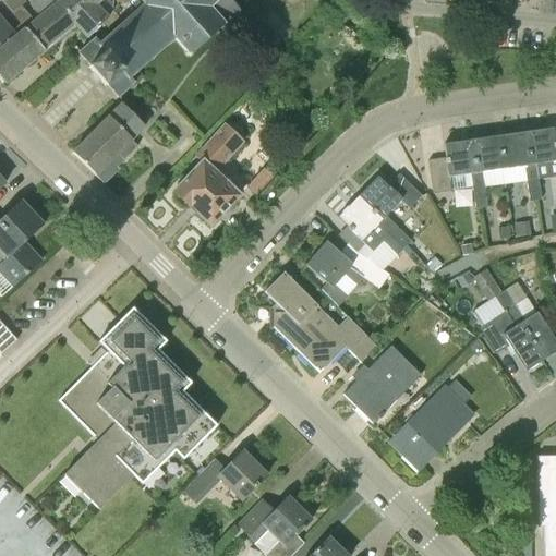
[(63,0),(41,17),(0,49),(0,76),(4,82),(45,48),(45,47),(75,22),(89,36),(109,19),(98,5),(104,0),(63,0)]
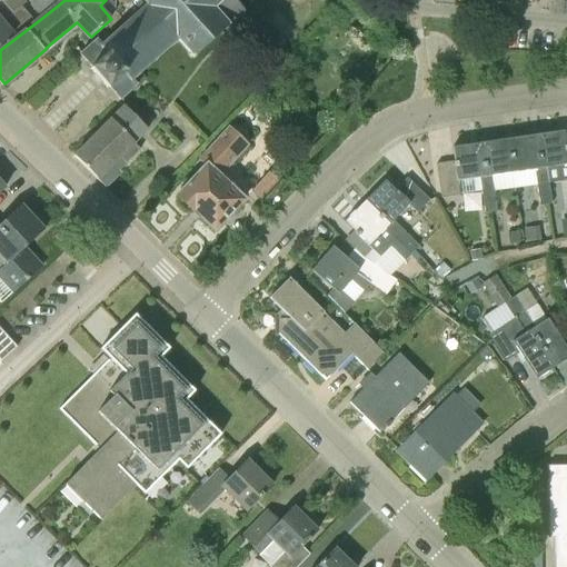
[(0,0),(0,45),(33,17),(23,5),(15,11),(6,0),(0,0)]
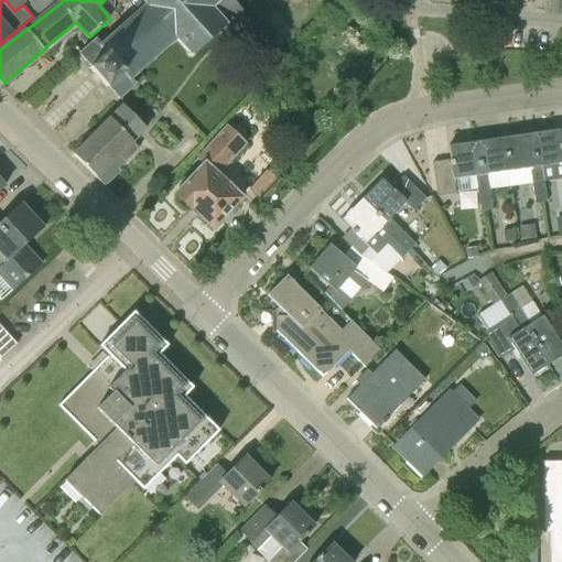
[(35,0),(31,3),(42,18),(64,0),(35,0)]
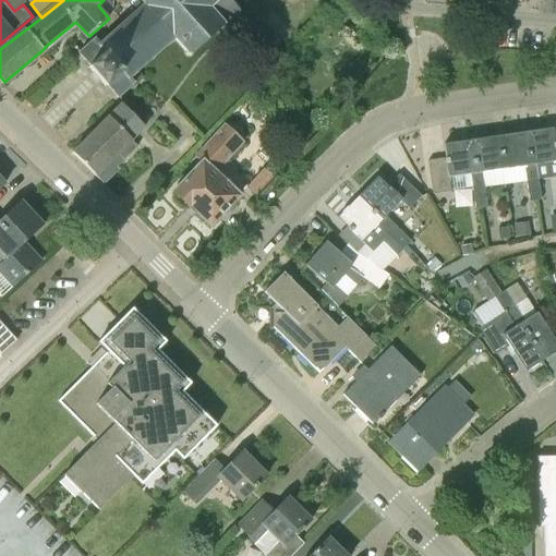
[(97,38),(81,52),(92,64),(91,65),(107,85),(109,84),(120,96),(136,82),(132,76),(177,37),(191,53),(219,28),(225,34),(246,15),(232,0),(143,0),(146,3),(101,43),(97,38)]
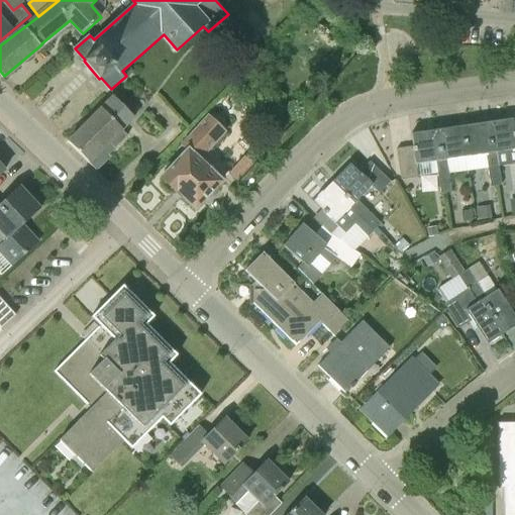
[(236,34),(242,42),(249,36),(242,29),(236,34)]
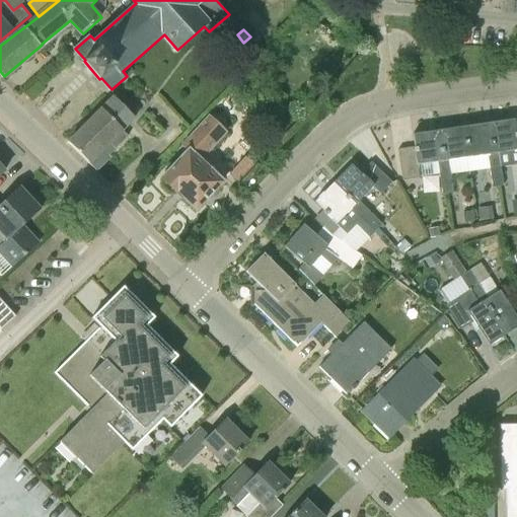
[(70,140),(69,140),(97,169),(111,156),(109,155),(130,135),(124,129),(136,117),(115,95),(103,106),(70,140)]
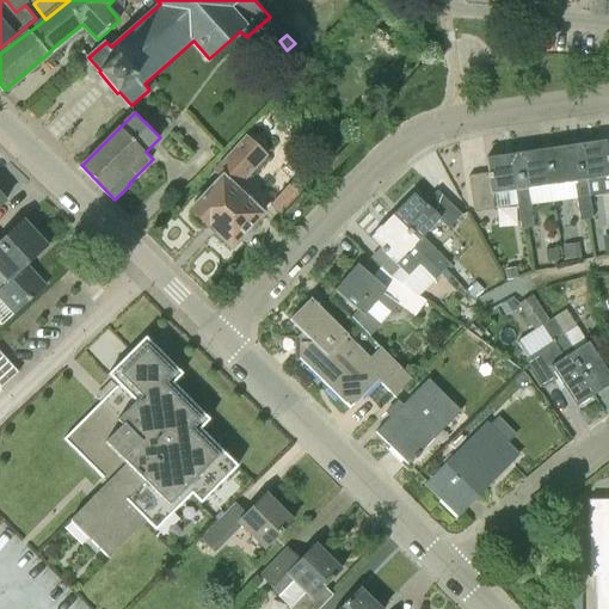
[(215,170),(222,177),(192,208),(194,209),(192,217),(201,225),(208,223),(233,246),(264,213),(239,188),(270,154),(248,134),(215,170)]
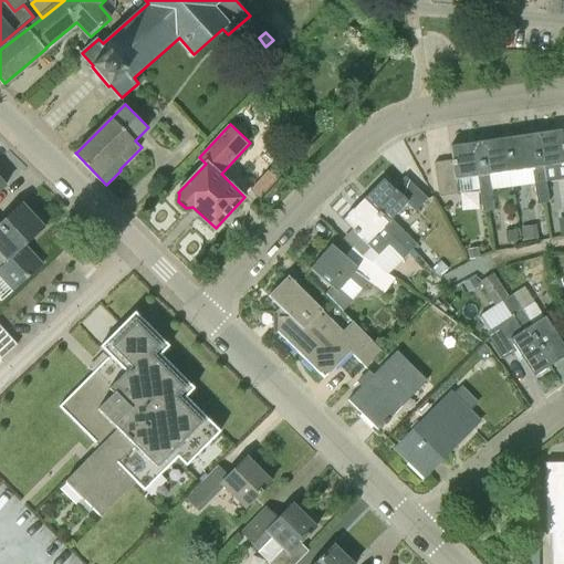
[(551,200),(545,165),(563,162),(563,134),(562,128),(534,133),(545,201),(551,200)]
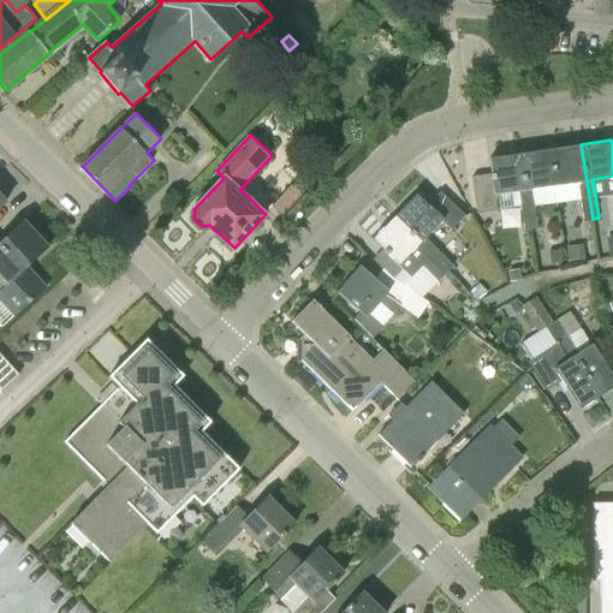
[(585,220),(593,219),(581,144),(551,148),(557,185),(579,182),(585,220)]
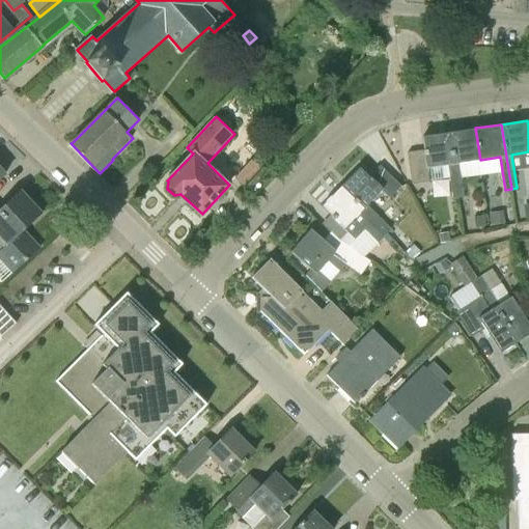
[(465,196),(461,163),(480,160),(475,128),(449,132),(460,196),(465,196)]
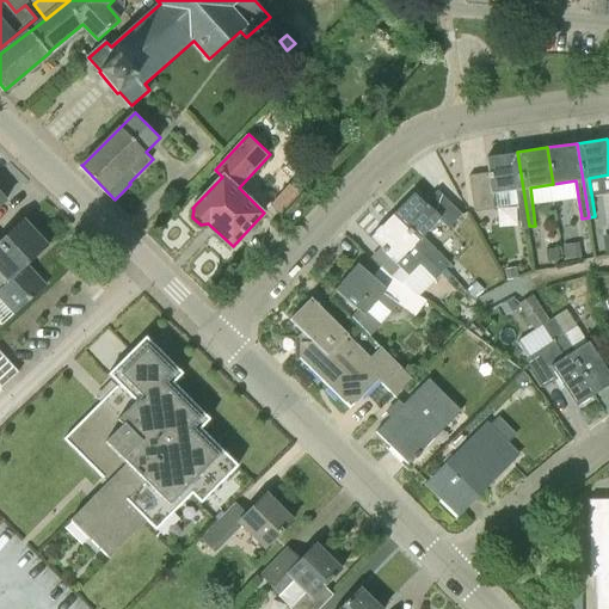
[(490,171),(471,173),(474,197),(477,210),(496,207),(496,205),(518,203),(523,227),(529,226),(517,152),(487,157),(490,171)]
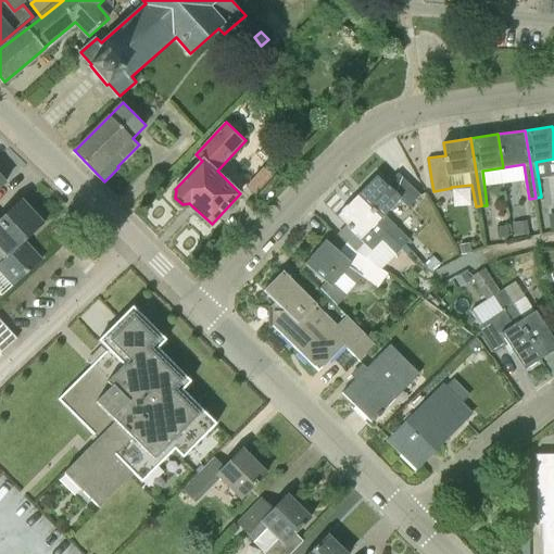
[(273,175),(265,167),(249,185),(256,192),(273,175)]
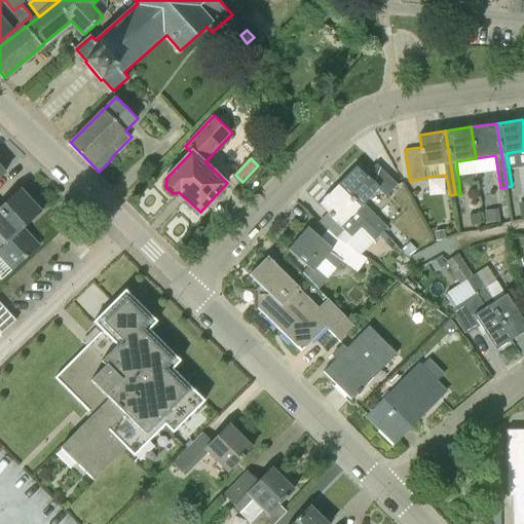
[(357,165),(340,183),(363,206),(359,210),(370,221),(377,214),(366,202),(368,200),(380,188),(387,194),(399,183),(393,177),(377,162),(366,175),(357,165)]
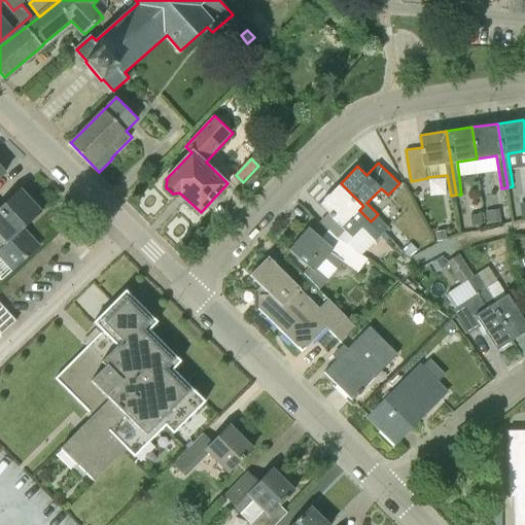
[(340,184),(321,203),(347,229),(338,238),(350,245),(361,253),(386,230),(389,225),(378,214),(371,221),(359,210),(363,206),(341,183),(340,184)]
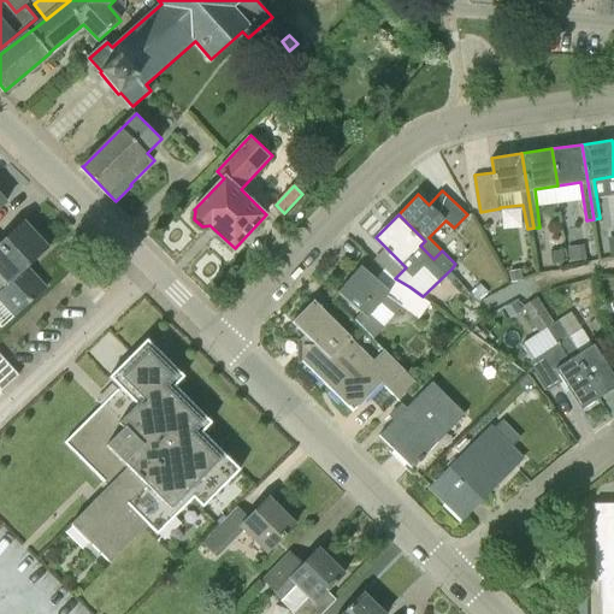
[(0,297),(16,316),(47,287),(29,266),(49,247),(24,219),(1,243),(0,242),(0,297)]
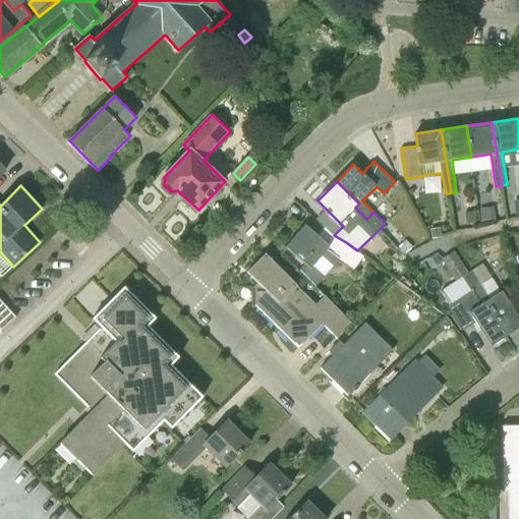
[(484,200),(485,216),(500,215),(499,199),(484,200)]
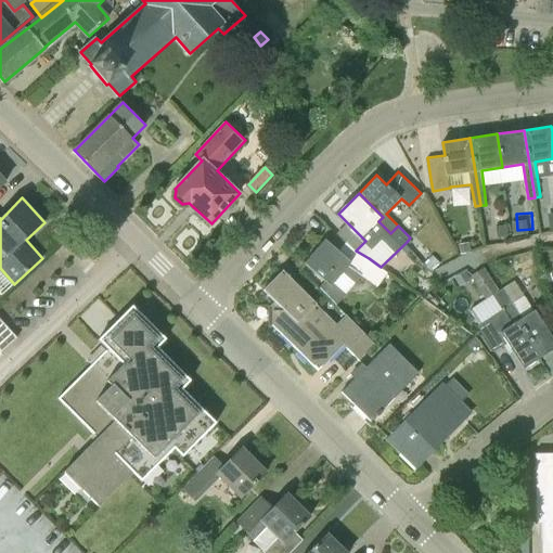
[(369,258),(356,251),(347,241),(338,251),(325,239),(305,262),(326,281),(320,286),(337,304),(362,274),(378,285),(388,272),(381,267),(369,258)]
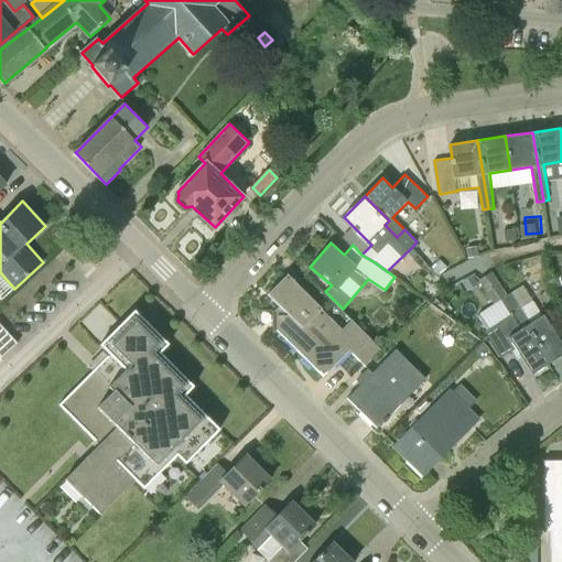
[(493,271),(479,279),(490,296),(494,302),(501,298),(507,294),(503,288),(493,271)]
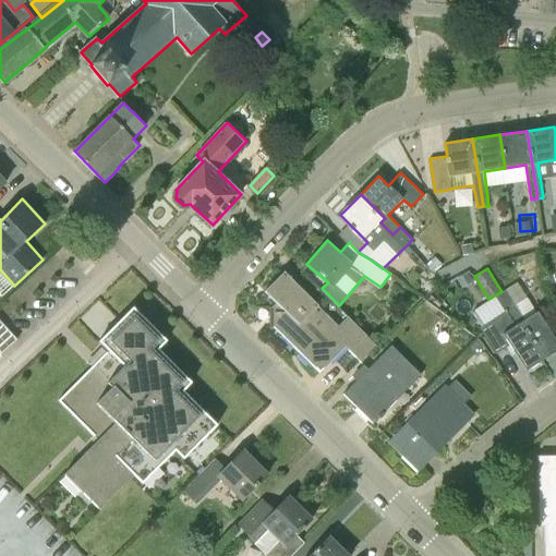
[(318,304),(285,270),(266,290),(286,310),(285,311),(275,311),(275,326),(321,372),(346,347),(360,360),(377,342),(366,331),(365,333),(349,315),(334,330),(313,311),(318,304)]
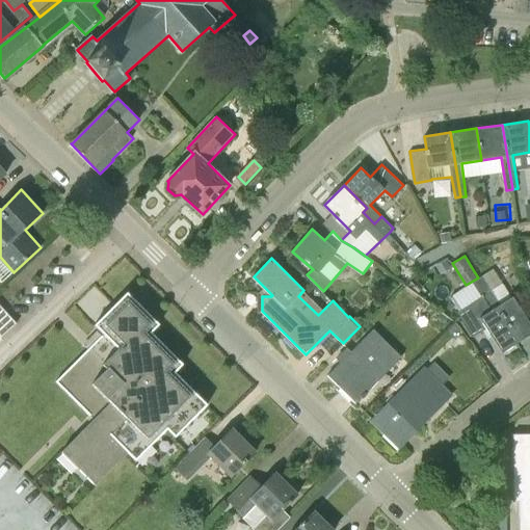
[(447,260),(438,266),(443,273),(452,267),(447,260)]
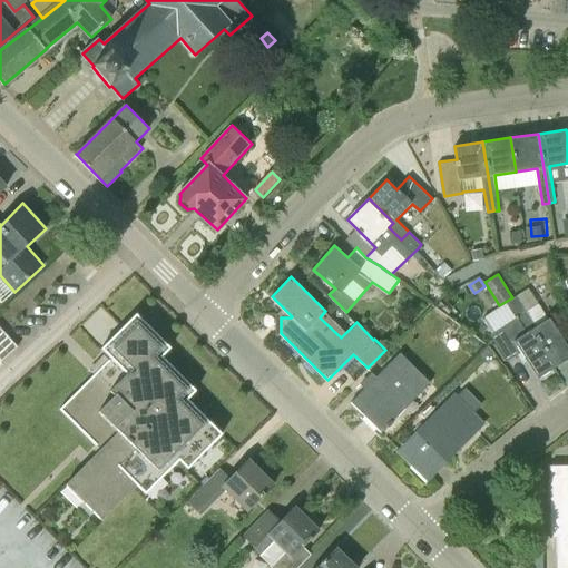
[(512,297),(507,301),(518,316),(527,311),(517,294),(512,297)]
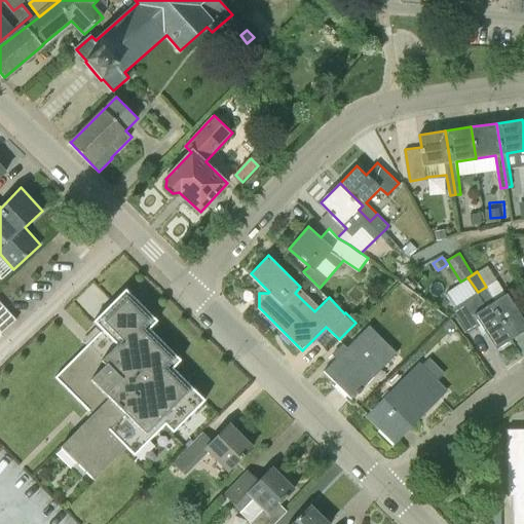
[(523,320),(497,281),(487,288),(495,300),(490,303),(513,338),(523,331),(523,320)]
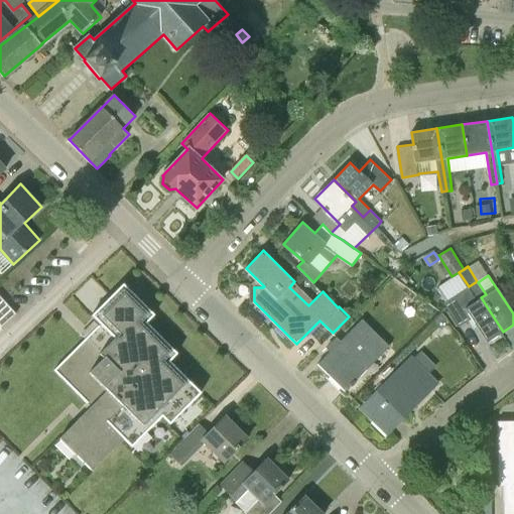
[(448,299),(443,302),(460,327),(473,318),(487,342),(503,332),(481,297),(486,294),(478,282),(477,281),(469,286),(448,299)]
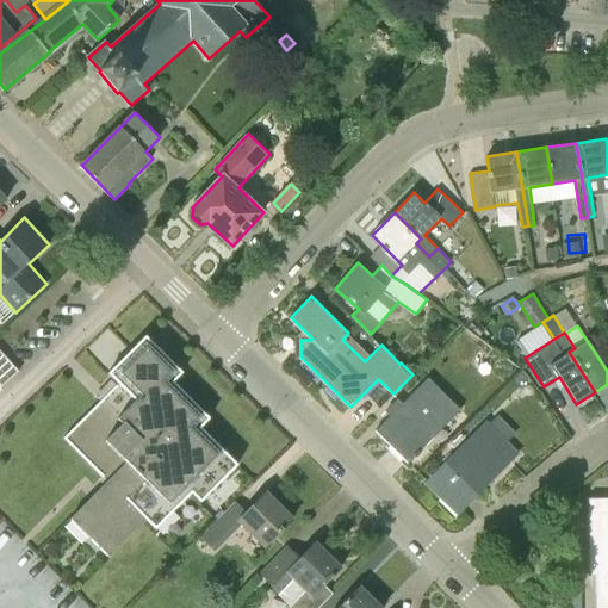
[(192,491),(202,501),(239,464),(200,426),(210,417),(174,380),(184,372),(147,335),(109,372),(119,383),(110,391),(112,394),(105,402),(103,399),(64,436),(109,479),(72,517),(110,556),(147,519),(156,527),(192,491)]
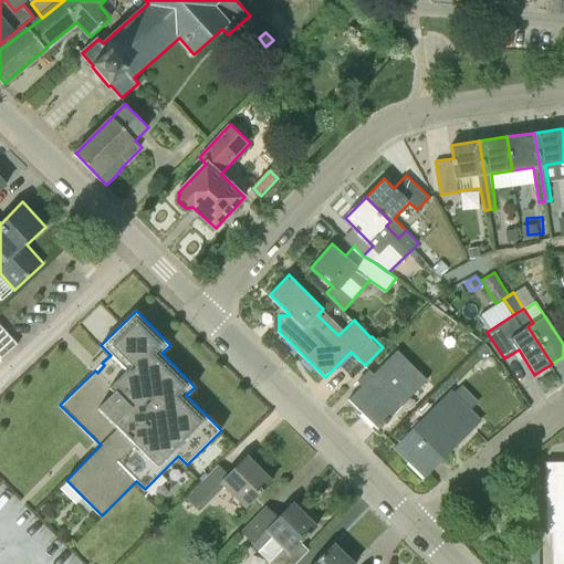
[(0,322),(0,356),(2,358),(19,343),(0,322)]
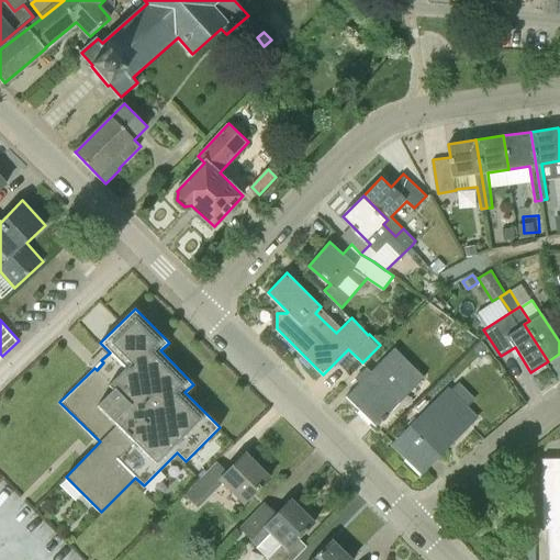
[(394,349),(347,395),(377,425),(424,376),(394,349)]
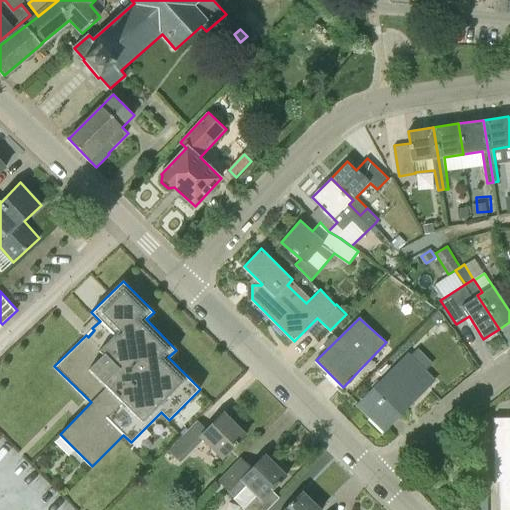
[(409,353),(360,403),(383,426),(413,396),(416,399),(435,380),(409,353)]
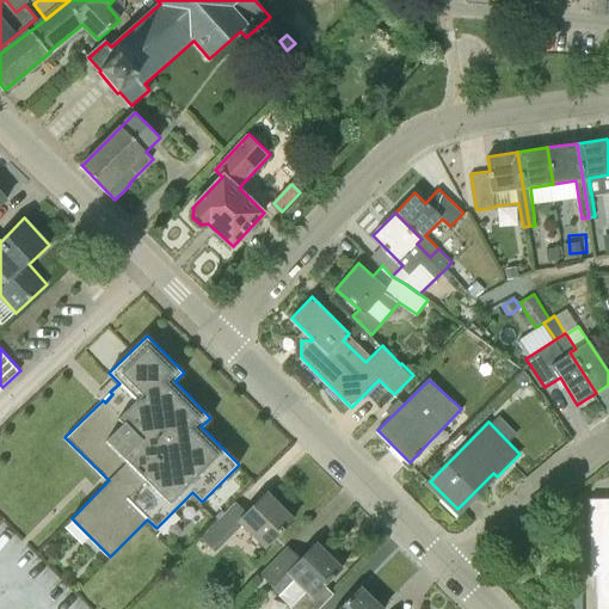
[(210,527),(198,540),(210,551),(239,522),(266,548),(294,518),(268,492),(243,515),(233,505),(210,527)]
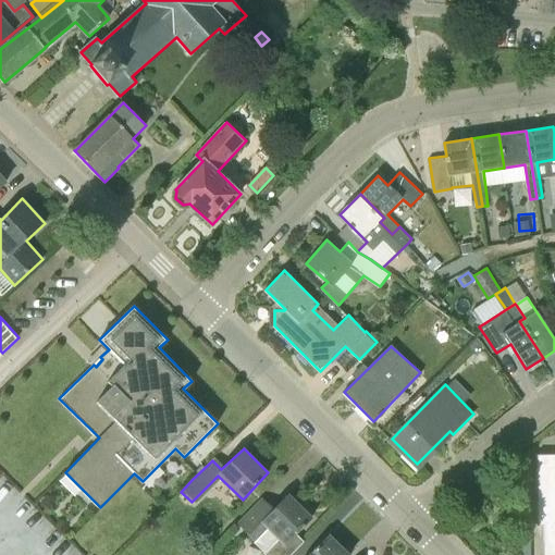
[(554,453),(538,454),(539,525),(544,525),(544,554),(554,554),(554,453)]
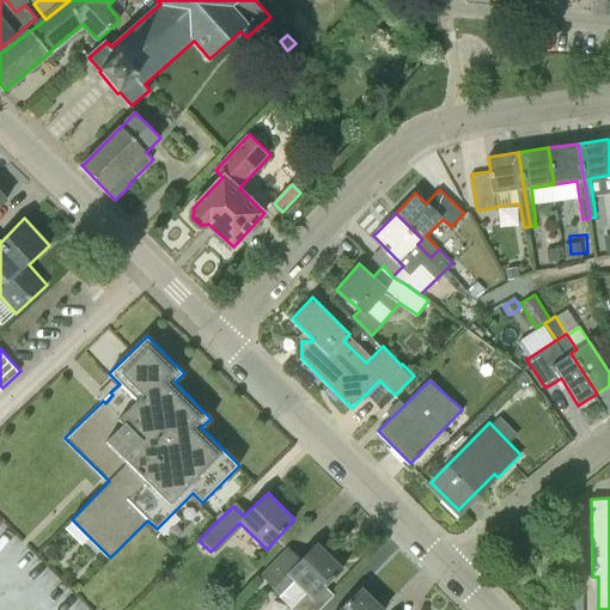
[(302,559),(290,546),(261,577),(280,595),(296,579),(309,591),(291,609),(292,609),(318,609),(335,595),(327,586),(343,569),(317,543),(302,559)]
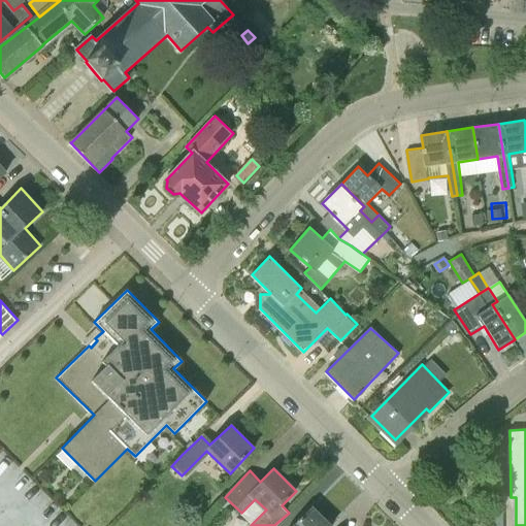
[(331,525),(311,506),(290,525),(331,525)]
